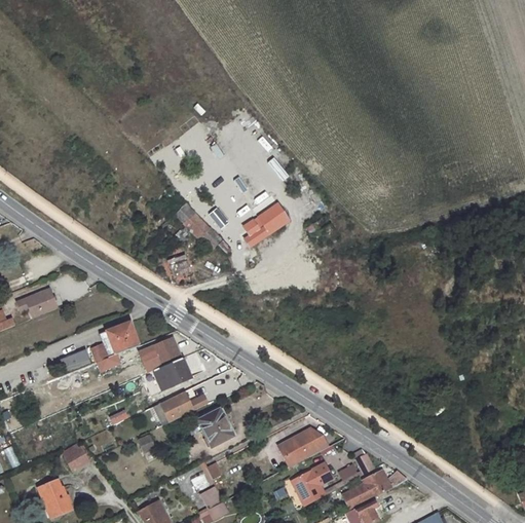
[(174,210),(208,248),(216,241),(225,252),(229,248),(186,199),(174,210)]
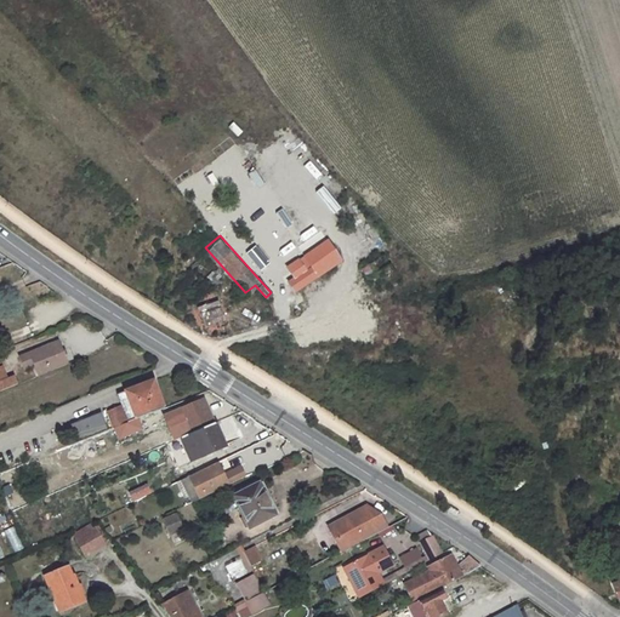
[(295,270),(289,275),(300,290),(339,262),(324,241),(291,263),(295,270)]
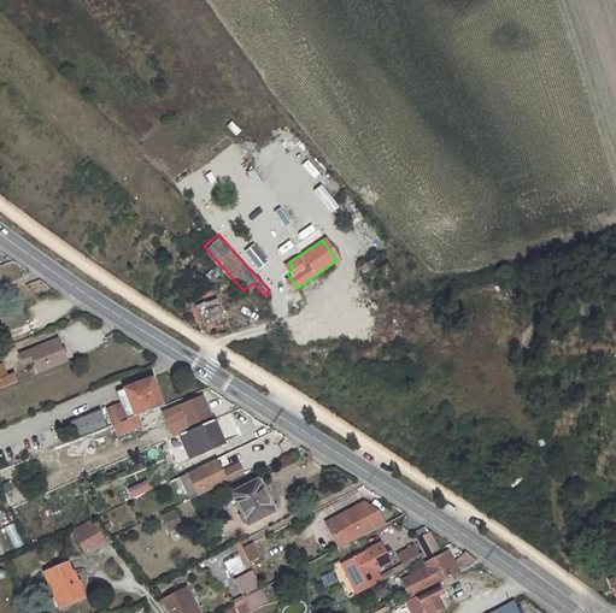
[(51,284),(31,290),(34,299),(59,289),(51,284)]
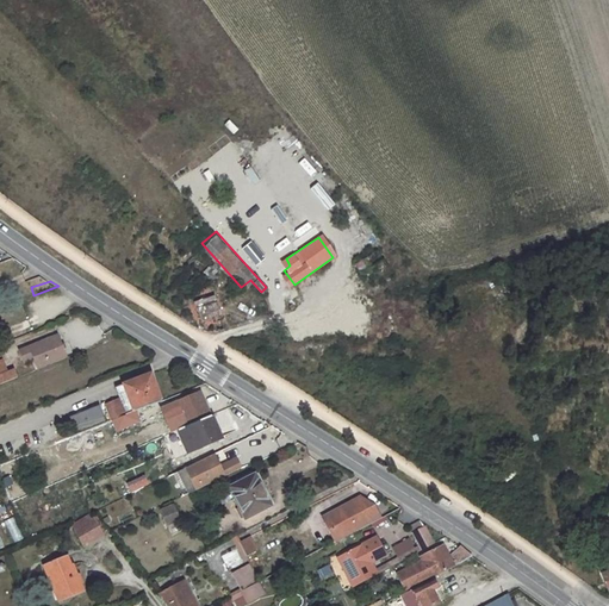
[(219,291),(197,299),(203,320),(212,318),(217,332),(248,324),(243,308),(227,313),(219,291)]
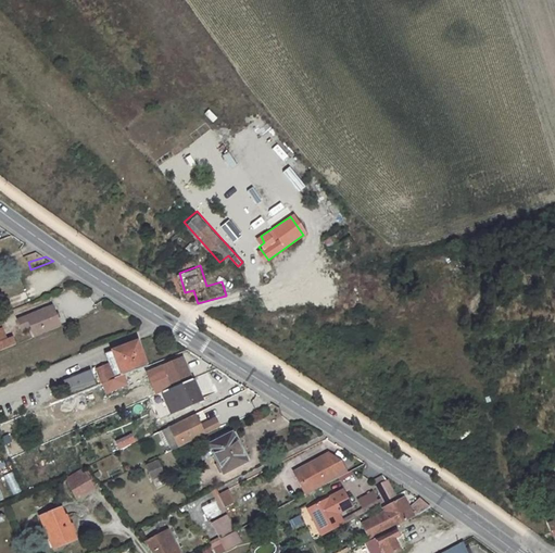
[(34,332),(59,323),(51,302),(16,316),(21,326),(29,323),(34,332)]
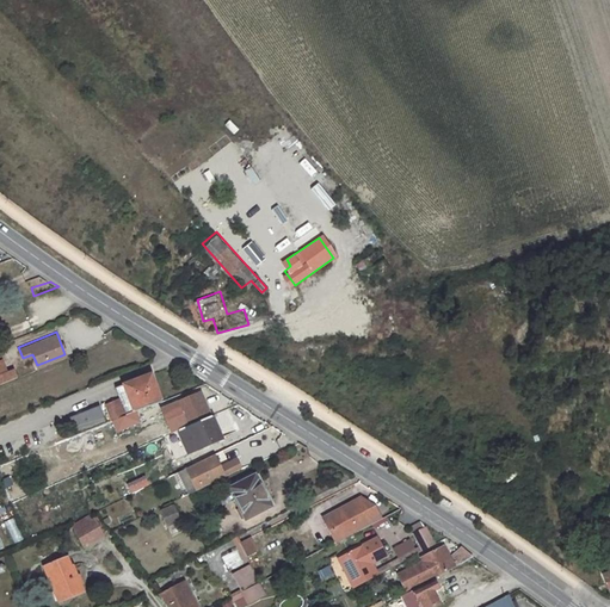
[(5,367),(0,370),(0,381),(16,375),(12,365),(5,367)]
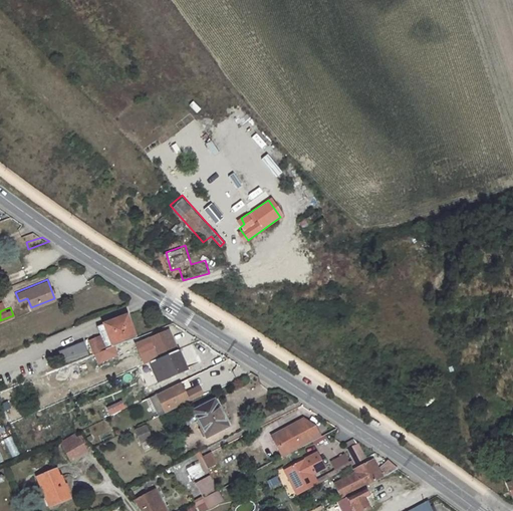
[(127,315),(97,325),(100,335),(89,339),(95,353),(106,349),(126,341),(136,338),(127,315)]
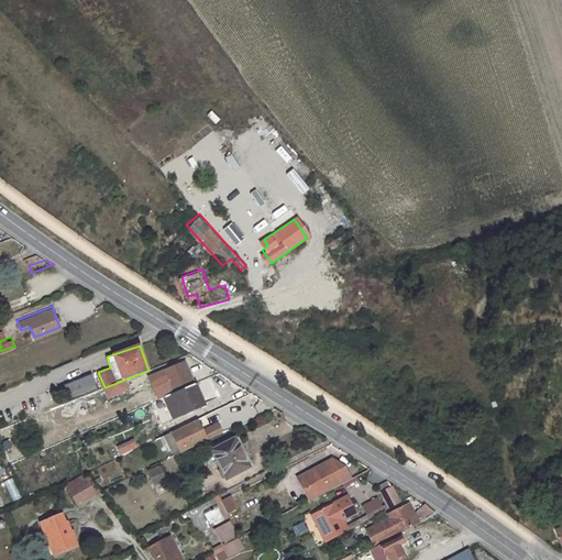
[(185,362),(165,370),(167,376),(155,381),(158,392),(172,386),(174,393),(194,384),(185,362)]
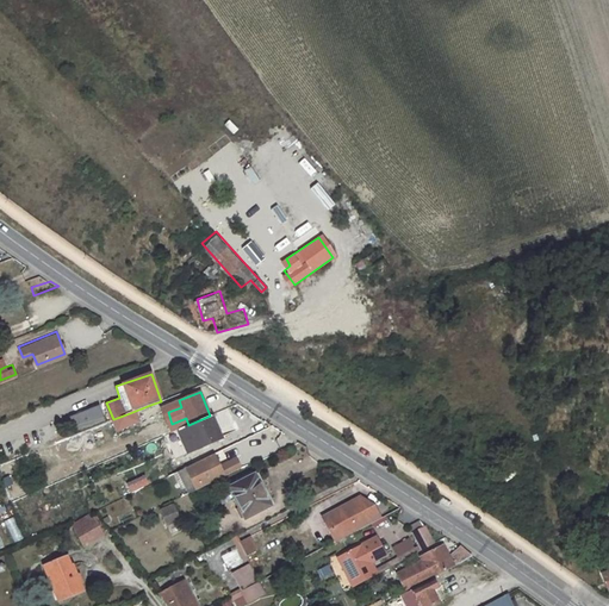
[(99,403),(67,412),(72,429),(104,419),(99,403)]
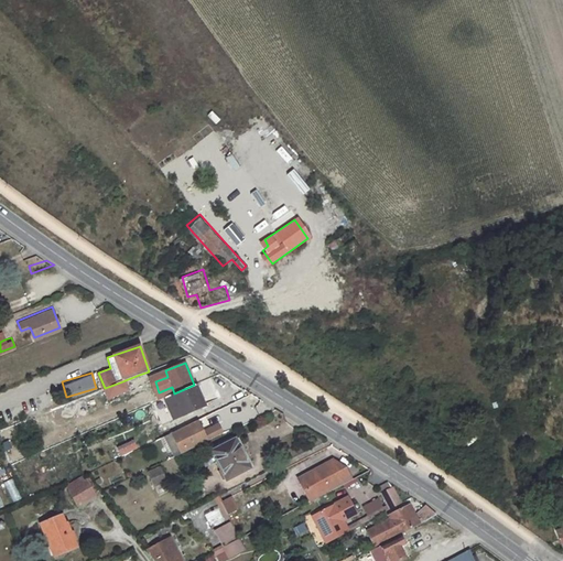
[(139,375),(117,384),(121,396),(143,389),(139,375)]
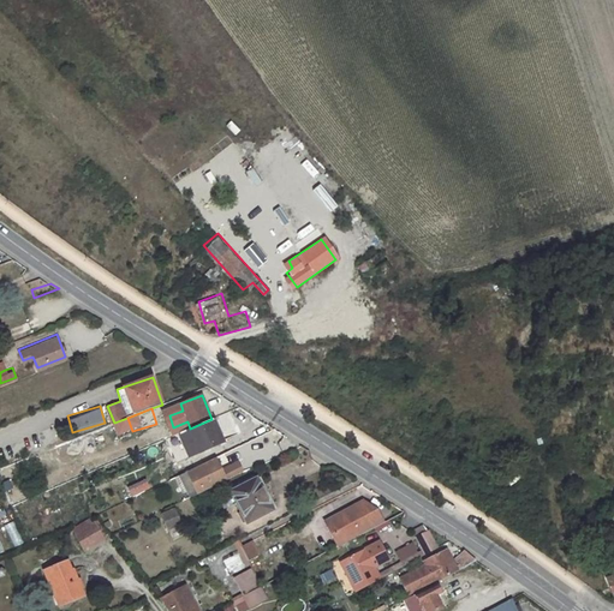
[(190,429),(177,435),(188,457),(222,443),(212,419),(190,429)]
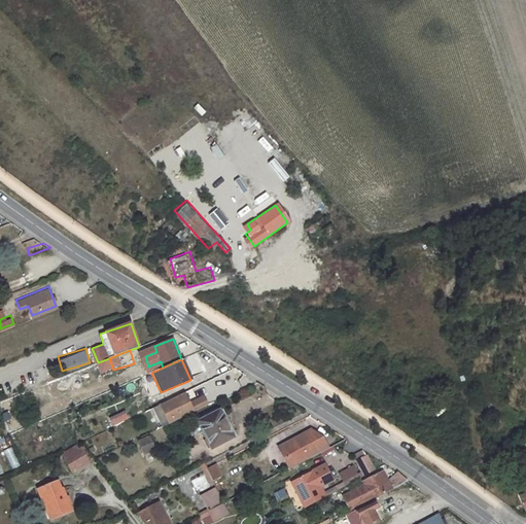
[(161,400),(171,421),(210,403),(205,393),(191,400),(185,389),(161,400)]
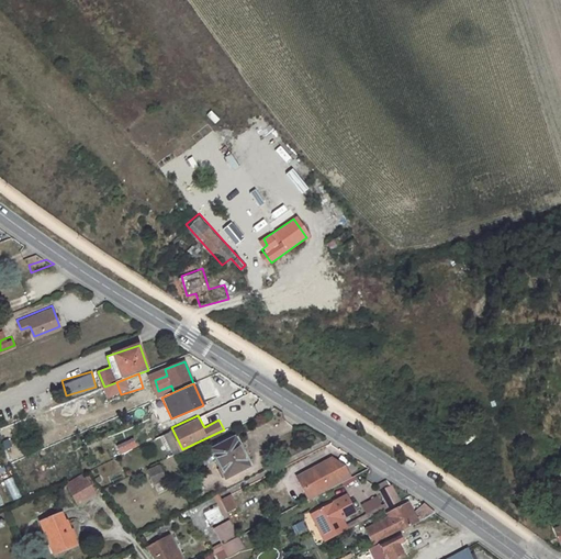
[(233,435),(210,446),(222,474),(246,464),(233,435)]
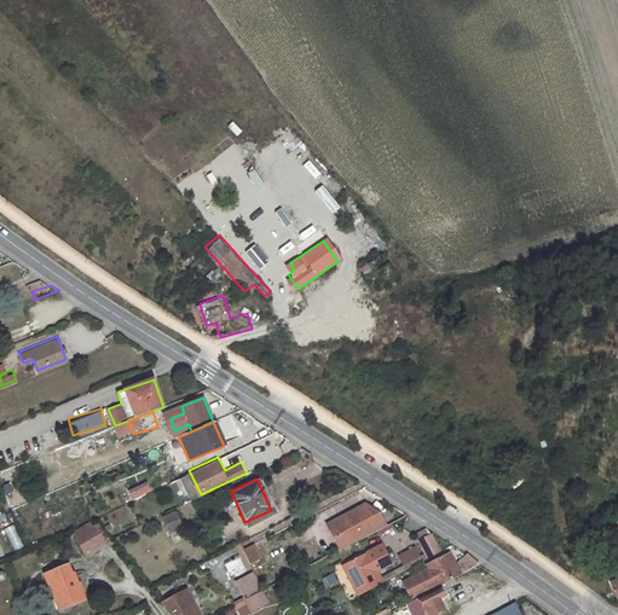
[(143,485),(133,489),(136,495),(146,491),(143,485)]
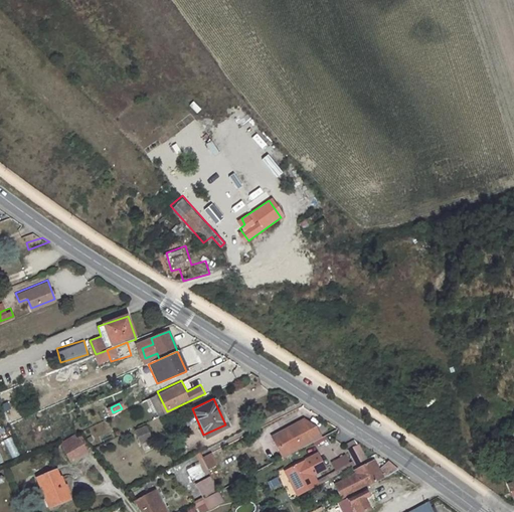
[(321,435),(315,423),(303,414),(269,433),(282,455),(321,435)]
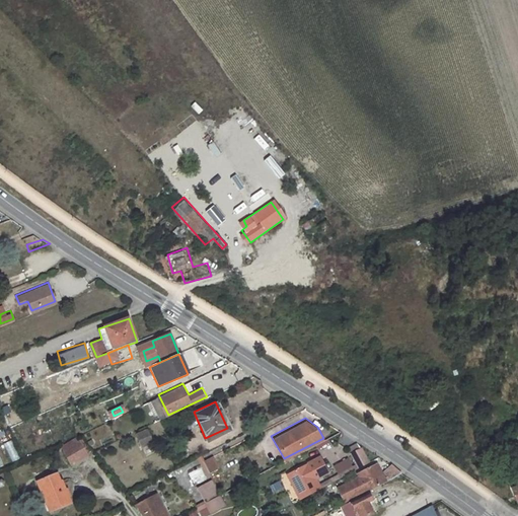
[(145,426),(135,430),(140,442),(150,437),(145,426)]
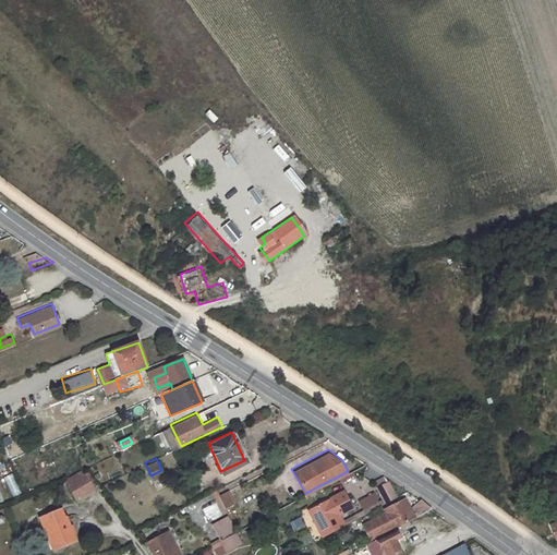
[(4,473),(11,494),(20,491),(12,470),(4,473)]
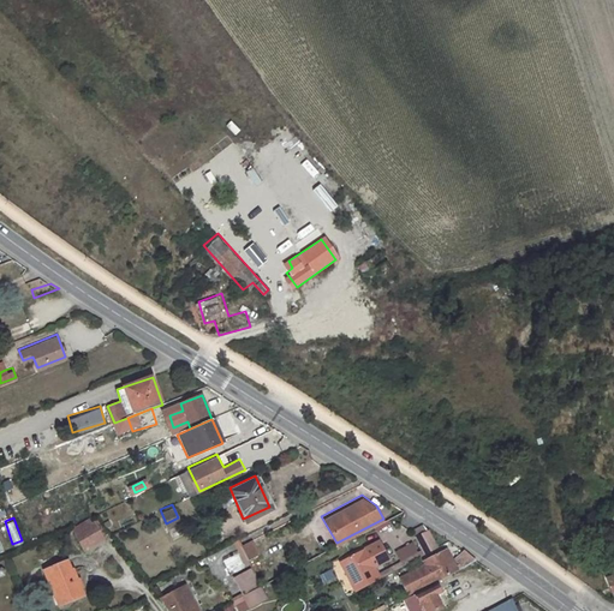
[(97,520),(77,529),(85,546),(106,535),(97,520)]
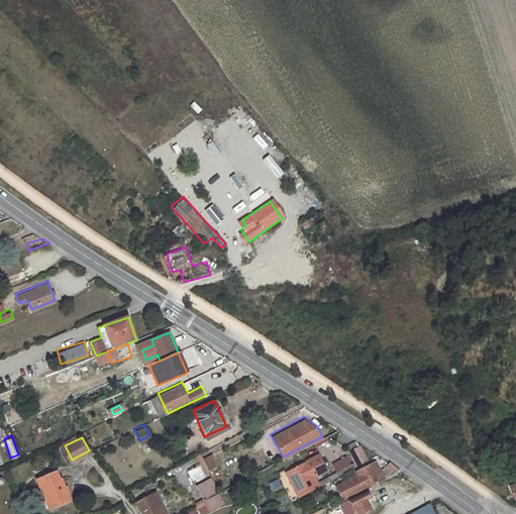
[(358,442),(348,447),(357,466),(368,460),(358,442)]
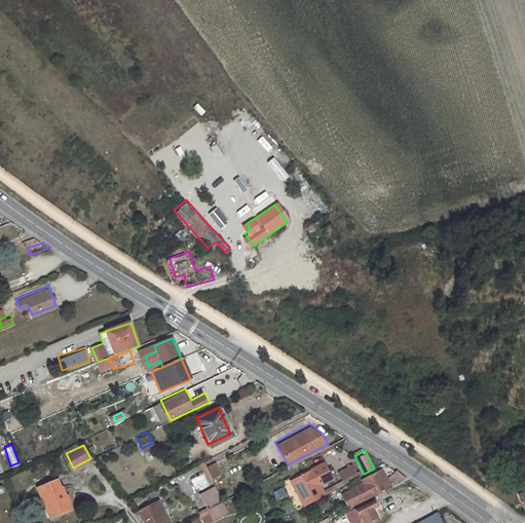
[(220,459),(224,467),(235,462),(232,454),(220,459)]
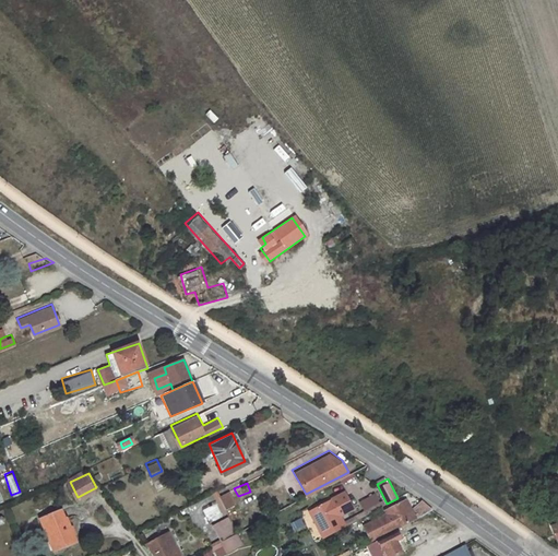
[(233,522),(249,517),(238,485),(215,493),(221,509),(227,507),(233,522)]
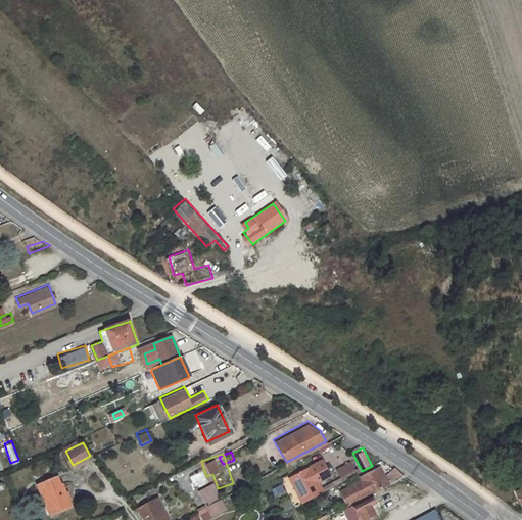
[(321,458),(286,475),(300,502),(323,490),(318,480),(329,474),(321,458)]
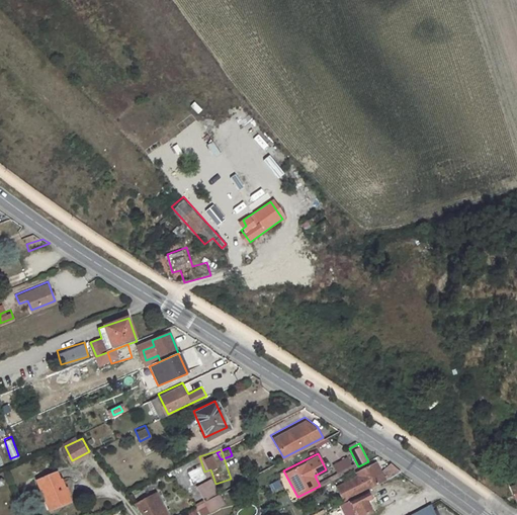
[(335,470),(351,463),(346,453),(331,461),(335,470)]
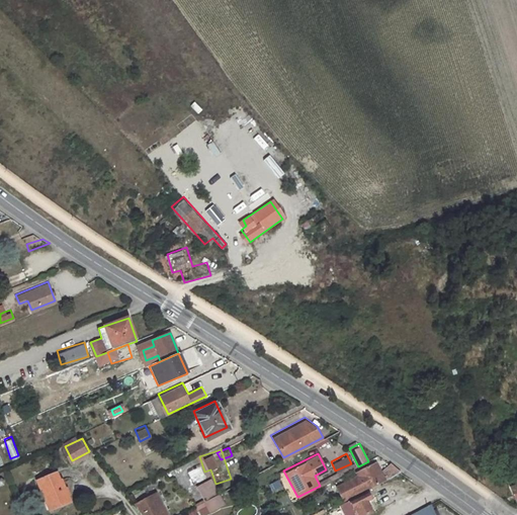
[(385,478),(375,459),(353,470),(355,474),(334,484),(342,500),(347,498),(367,487),(385,478)]
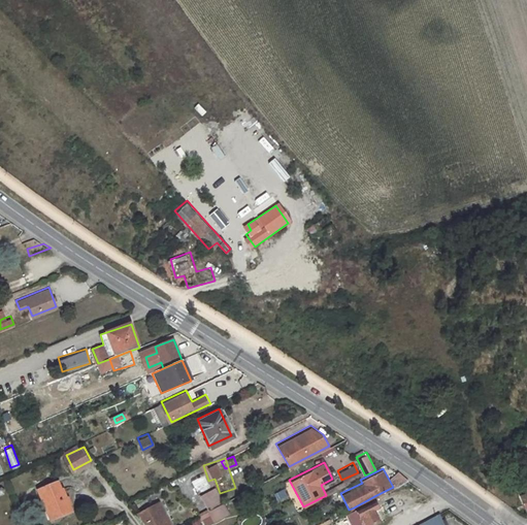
[(398,471),(390,477),(395,486),(407,479),(398,471)]
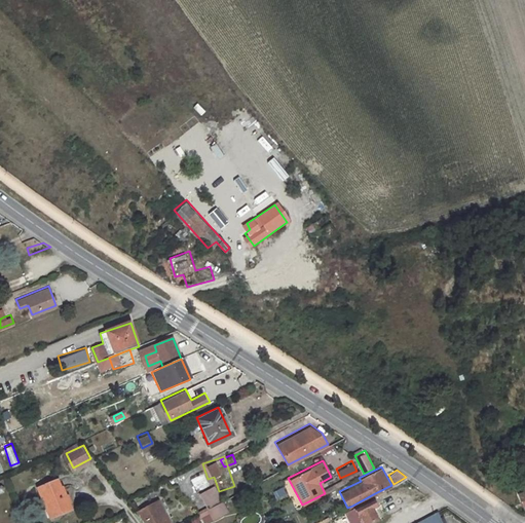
[(59,478),(40,486),(52,513),(70,506),(59,478)]
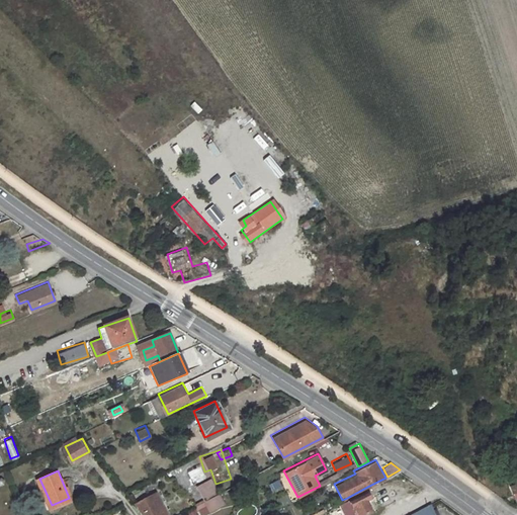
[(210,475),(195,483),(202,496),(192,501),(196,508),(204,504),(208,511),(225,502),(210,475)]
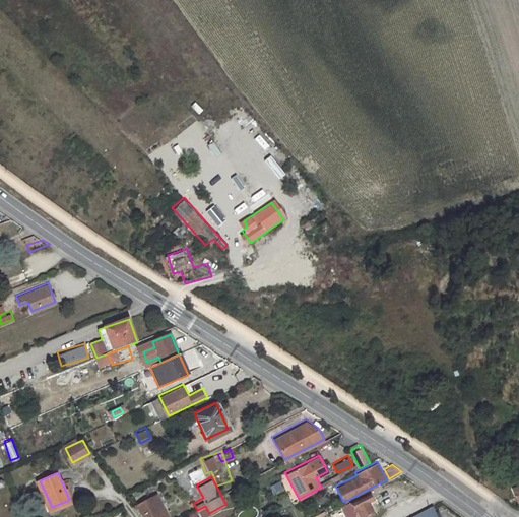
[(369,489),(348,500),(358,516),(363,516),(379,509),(369,489)]
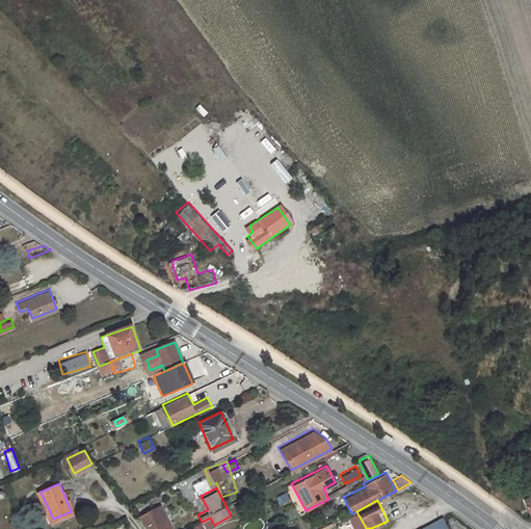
[(173,528),(159,503),(135,516),(145,528),(173,528)]
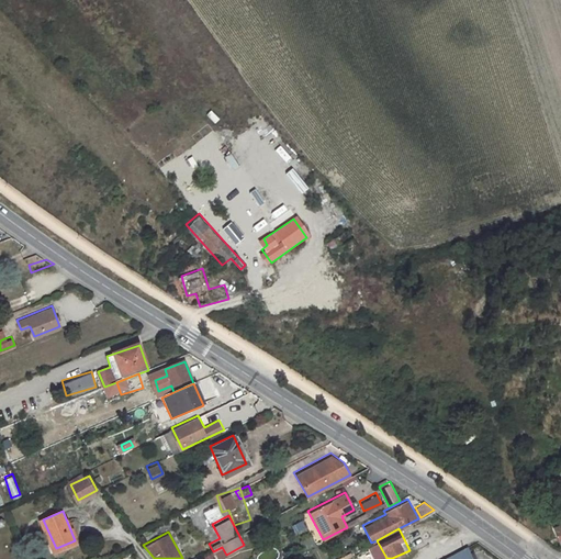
[(472,558),(467,545),(437,558),(472,558)]
